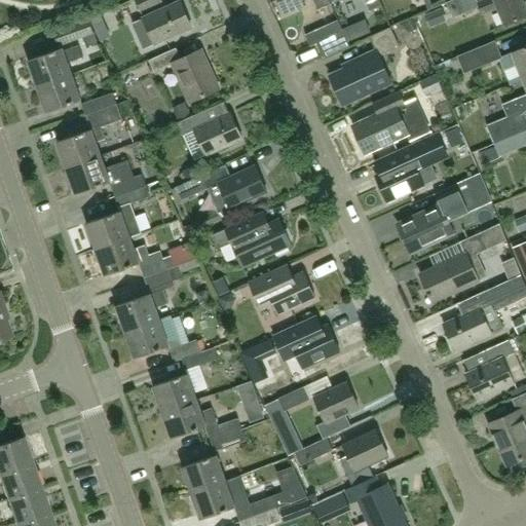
[(160,0),(135,0),(141,11),(161,2),(160,0)]
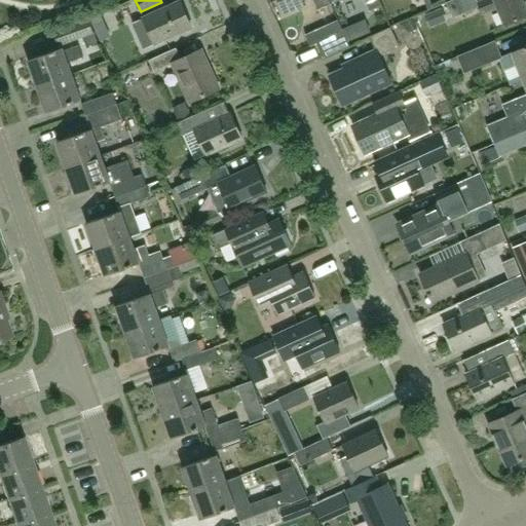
[(278,0),(285,13),(303,6),(299,0),(314,0),(318,9),(331,4),(329,0),(278,0)]
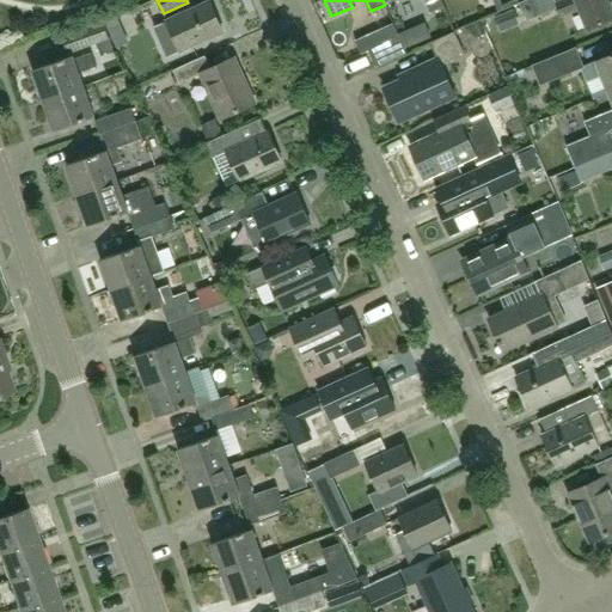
[(562,0),(556,2),(555,0),(526,0),(519,4),(527,22),(558,8),(561,17),(580,8),(587,29),(611,18),(611,11),(607,0),(562,0)]
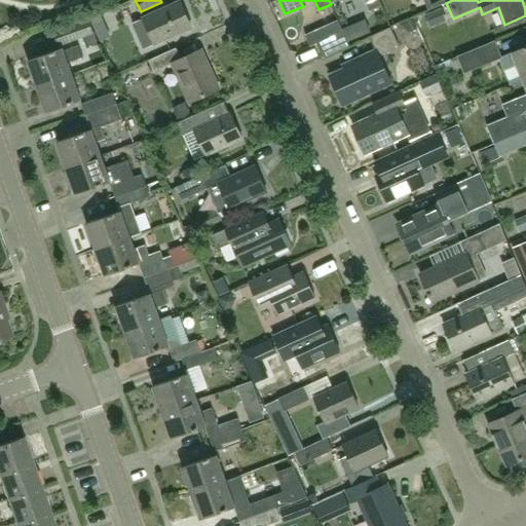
[(180,2),(144,19),(133,24),(144,49),(192,28),(180,2)]
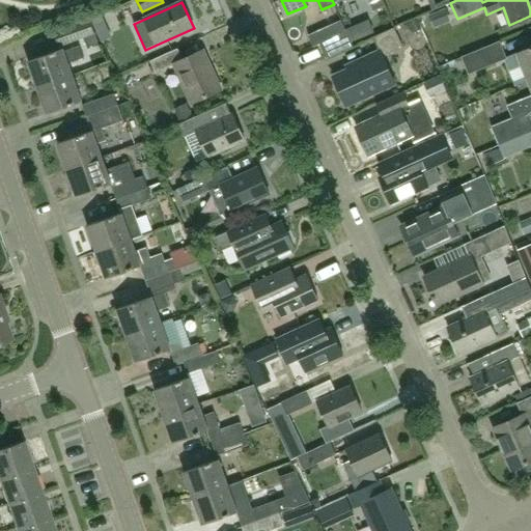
[(446,8),(428,16),(434,28),(451,22),(446,8)]
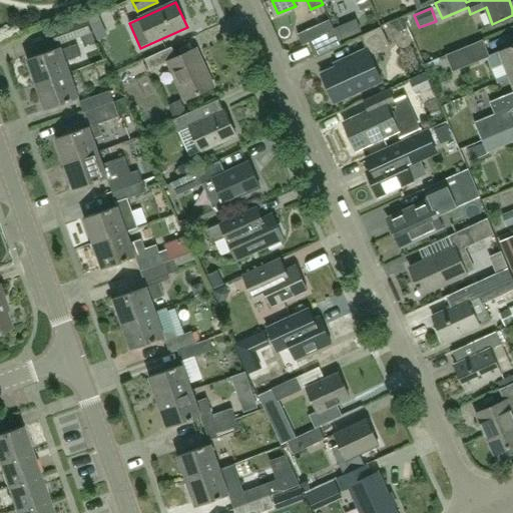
[(90,27),(100,22),(97,14),(86,19),(90,27)]
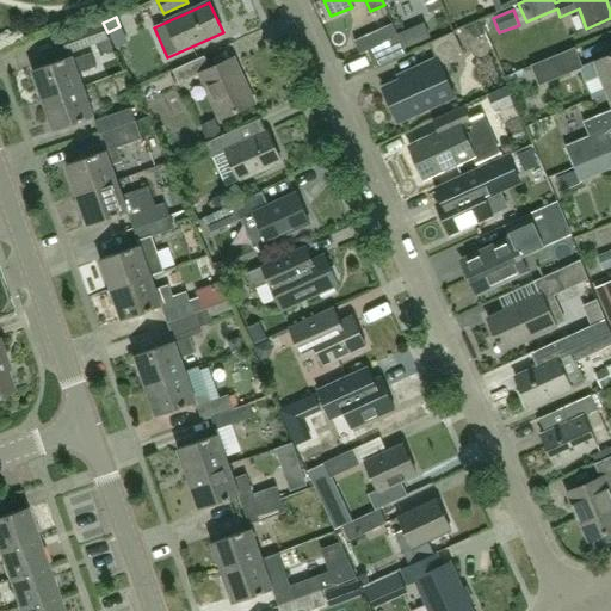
[(103,22),(62,37),(68,54),(110,39),(103,22)]
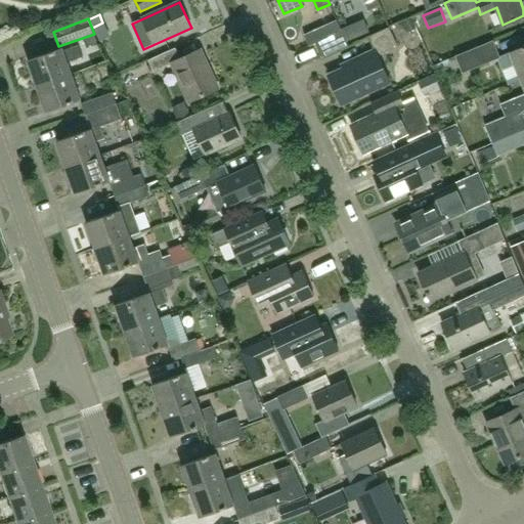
[(330,28),(311,36),(305,39),(308,45),(314,43),(321,58),(348,46),(341,31),(333,35),(330,28)]
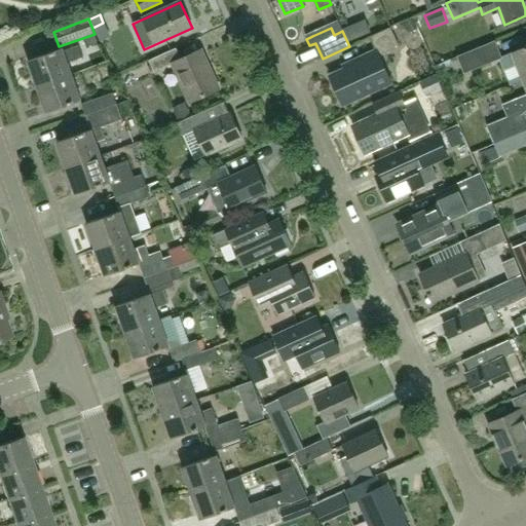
[(330,76),(343,105),(391,82),(379,55),(399,46),(390,29),(371,38),(376,50),(350,63),(351,66),(330,76)]
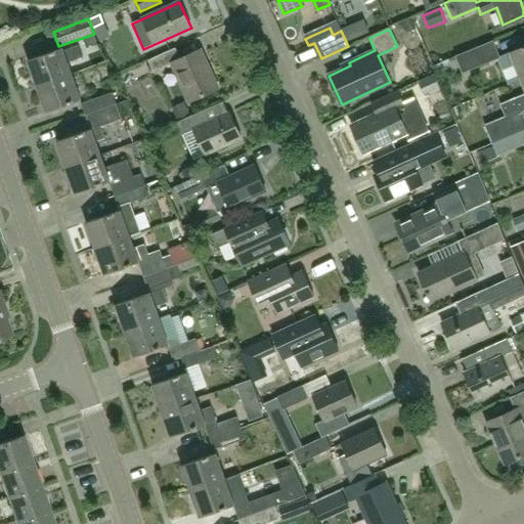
[(463,74),(500,58),(493,41),(455,56),(463,74)]
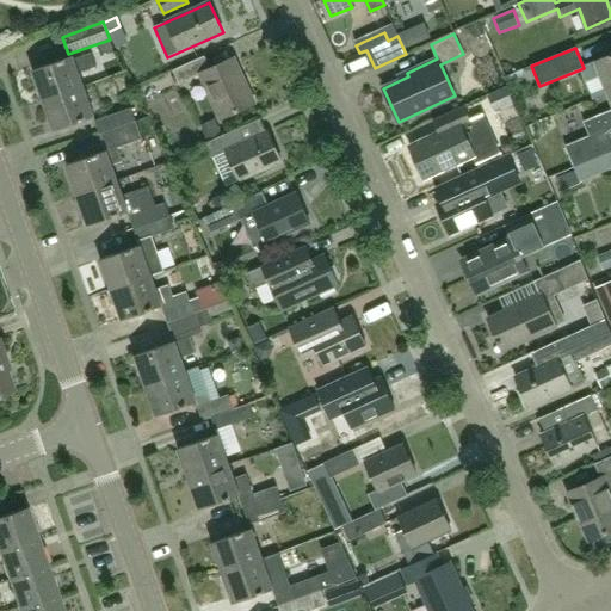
[(91,54),(74,60),(73,55),(32,69),(43,100),(84,86),(79,73),(96,68),(91,54)]
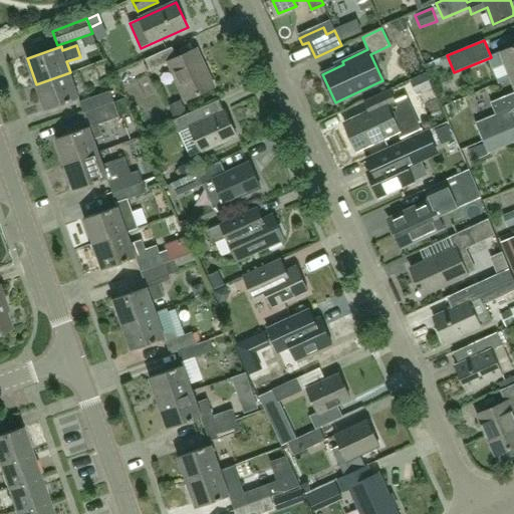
[(512,78),(513,77),(513,46),(501,52),(512,78)]
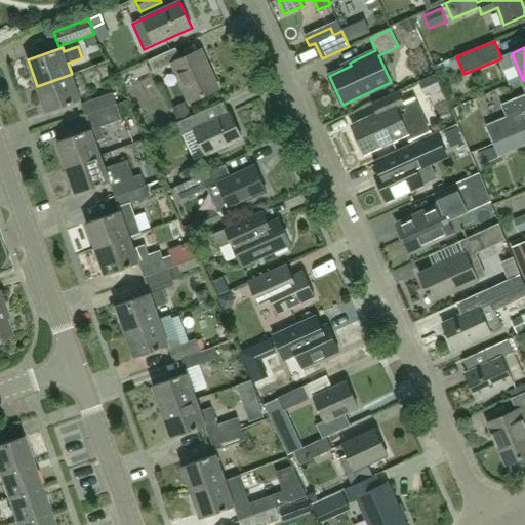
[(149,62),(154,72),(171,64),(189,103),(219,89),(202,50),(180,59),(176,49),(149,62)]
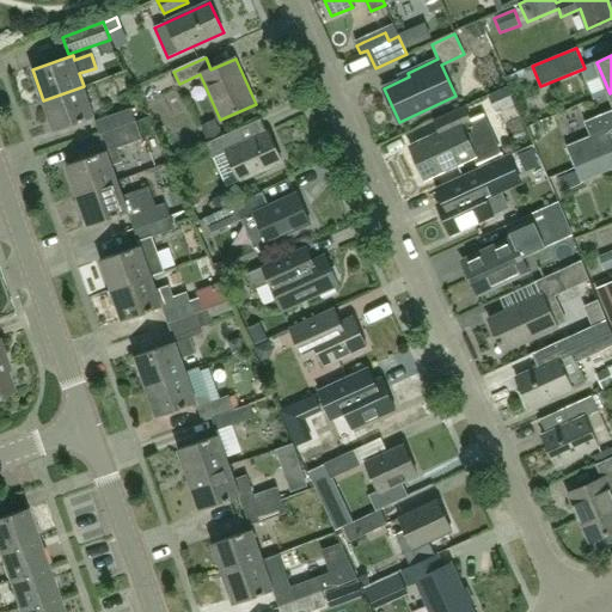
[(84,86),(43,101),(54,132),(95,116),(84,86)]
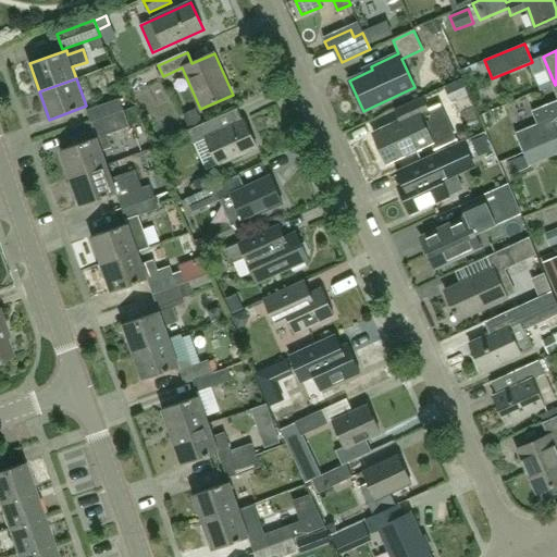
[(556,84),(555,85),(556,89),(556,100),(531,111),(536,124),(515,133),(523,153),(556,138),(556,123),(555,119),(556,116),(556,84)]
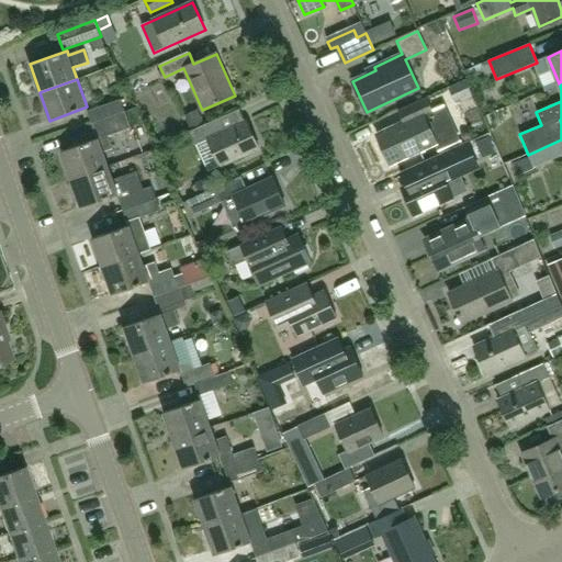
[(444,107),(434,111),(427,98),(400,110),(404,122),(378,135),(391,164),(434,144),(437,152),(460,142),(444,107)]
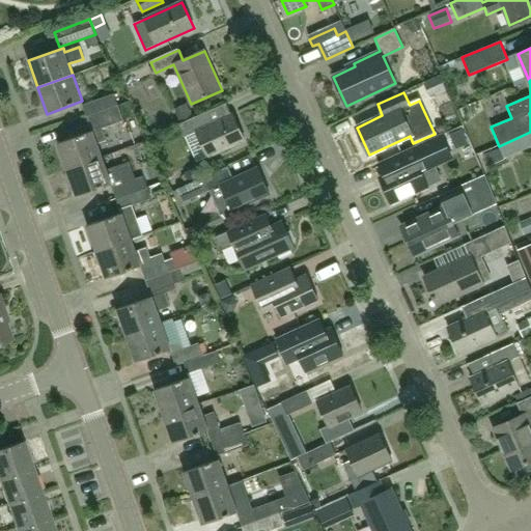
[(86,116),(118,105),(114,93),(82,105),(86,116)]
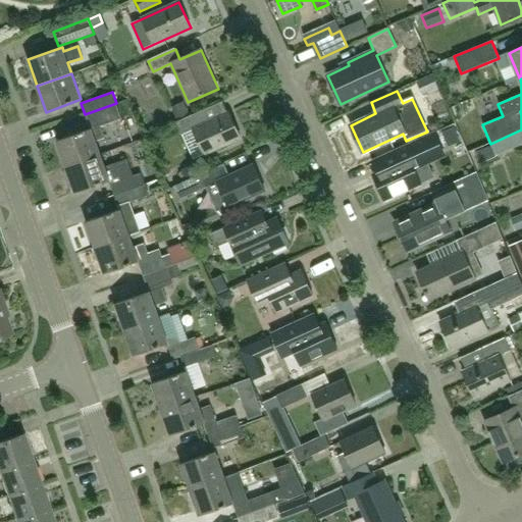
[(85,114),(90,128),(57,141),(66,166),(100,154),(96,141),(104,138),(100,126),(122,118),(116,103),(85,114)]
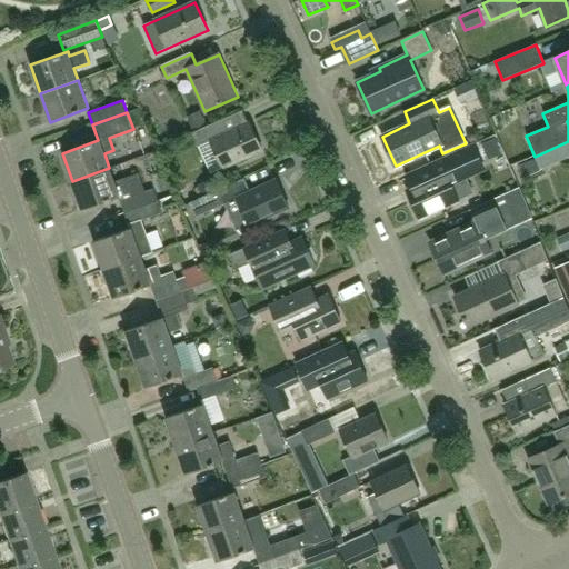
[(218,121),(192,132),(198,147),(210,141),(223,168),(262,150),(250,122),(223,135),(218,121)]
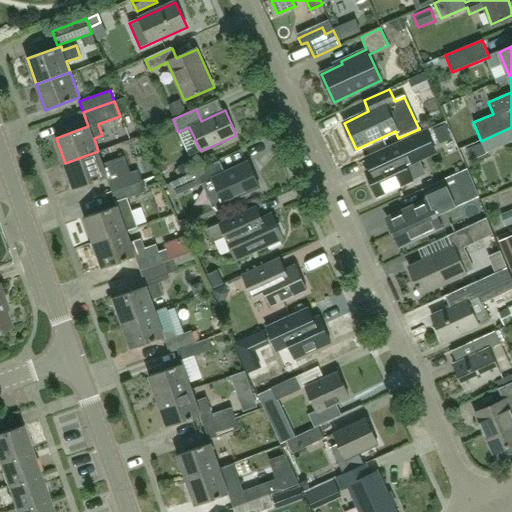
[(511,127),(481,141),(482,143),(466,150),(471,163),(488,156),(486,153),(511,141),(511,127)]
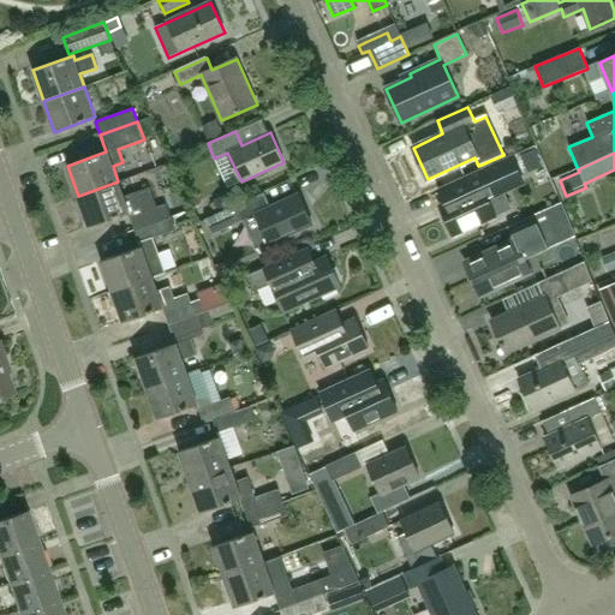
[(463,179),(437,190),(443,203),(439,206),(453,237),(464,232),(470,228),(482,224),(496,216),(490,204),(506,197),(505,192),(523,184),(520,177),(518,172),(511,157),(463,179)]
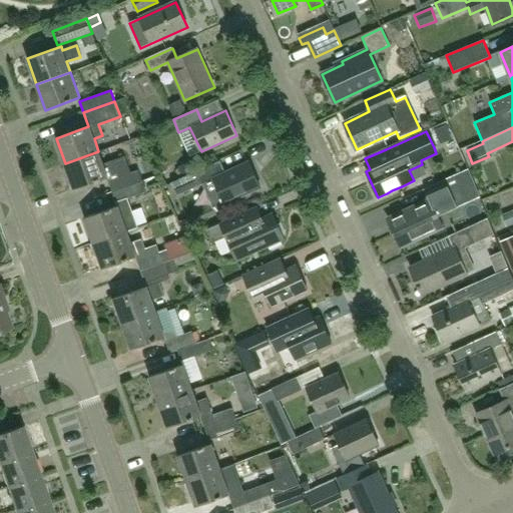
[(98,151),(65,163),(74,189),(105,177),(111,192),(142,181),(138,170),(130,173),(124,156),(103,164),(98,151)]
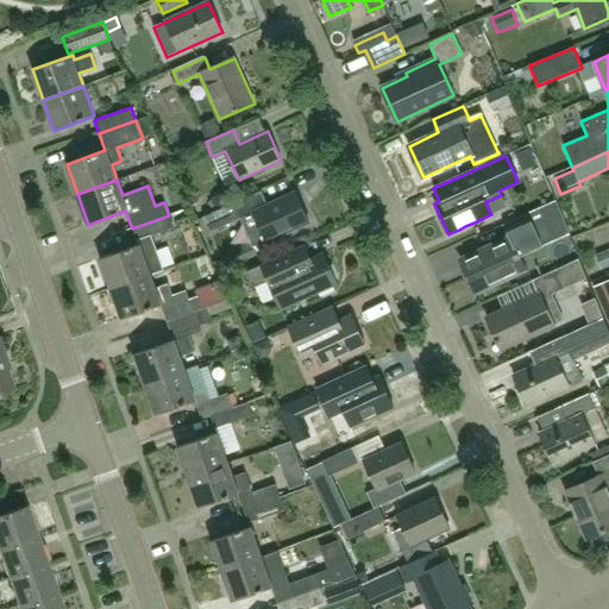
[(211,198),(215,209),(232,202),(227,190),(211,198)]
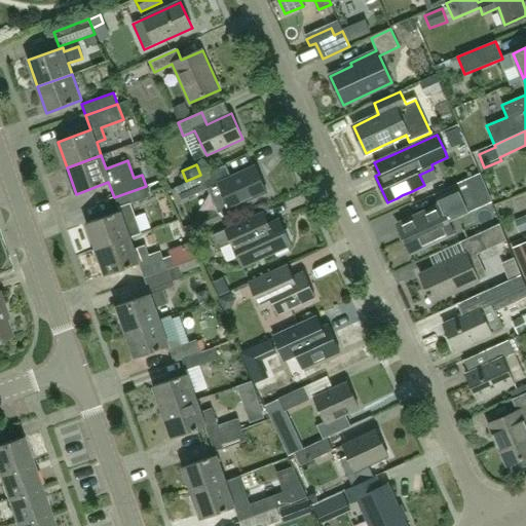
[(225,165),(201,176),(175,188),(181,201),(208,189),(219,215),(230,209),(267,192),(255,165),(231,177),(225,165)]
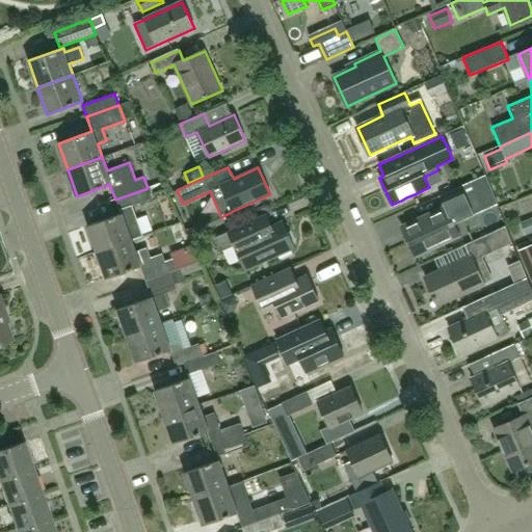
[(485,176),(471,183),(482,211),(498,204),(485,176)]
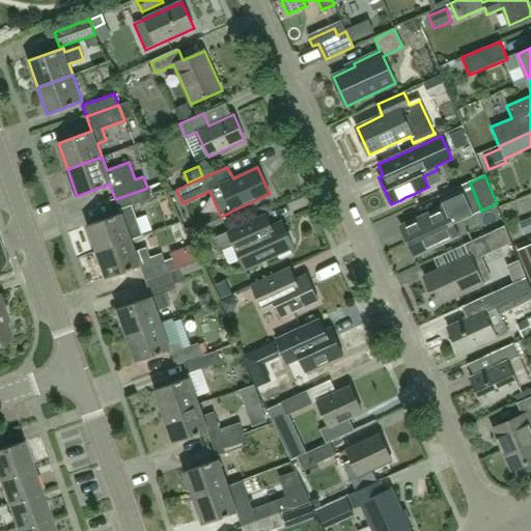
[(445,206),(401,226),(415,255),(459,234),(453,223),(473,214),(468,201),(460,186),(440,195),(445,206)]
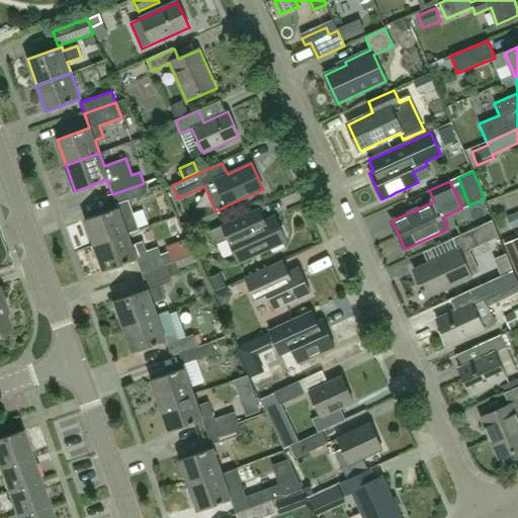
[(112,194),(118,208),(85,221),(94,246),(139,230),(127,201),(147,194),(144,183),(112,194)]
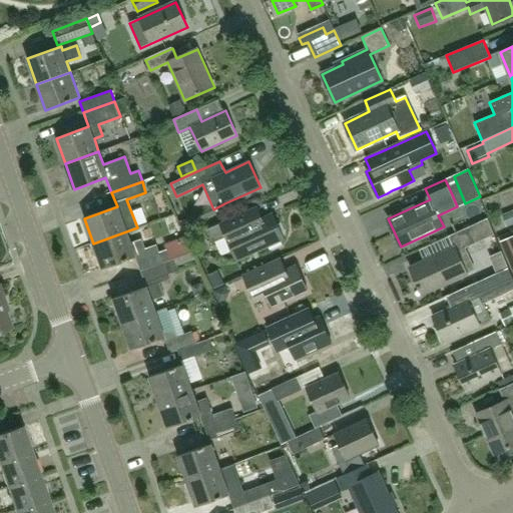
[(257,207),(243,213),(206,230),(211,241),(224,236),(236,263),(248,255),(285,239),(273,213),(262,218),(257,207)]
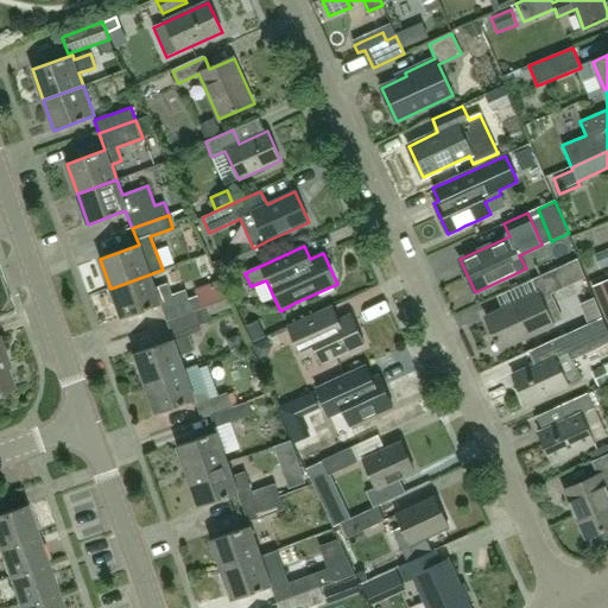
[(607,248),(595,254),(601,268),(607,265),(607,248)]
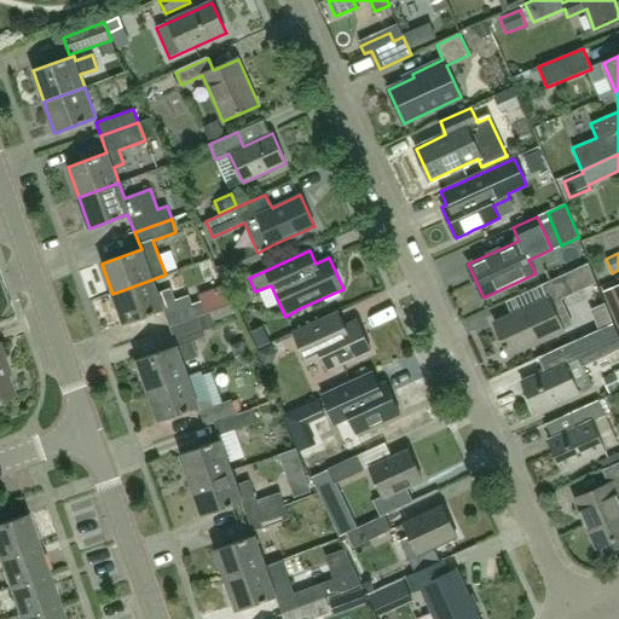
[(166,275),(113,294),(123,324),(162,311),(168,328),(231,305),(227,296),(203,305),(201,301),(192,305),(189,295),(175,300),(171,289),(158,293),(154,279),(166,275)]
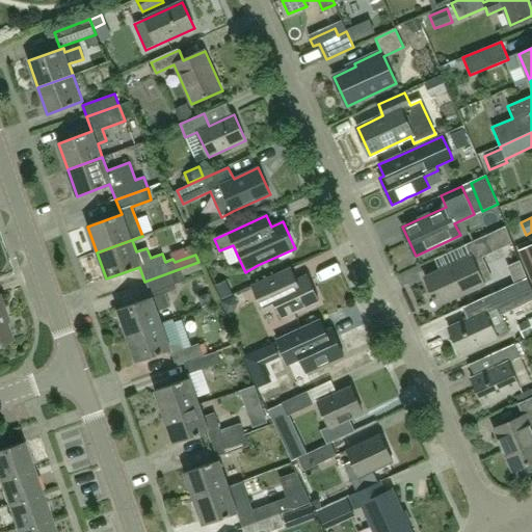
[(466,244),(471,256),(425,276),(439,304),(484,284),(493,280),(482,258),(494,253),(485,236),(466,244)]
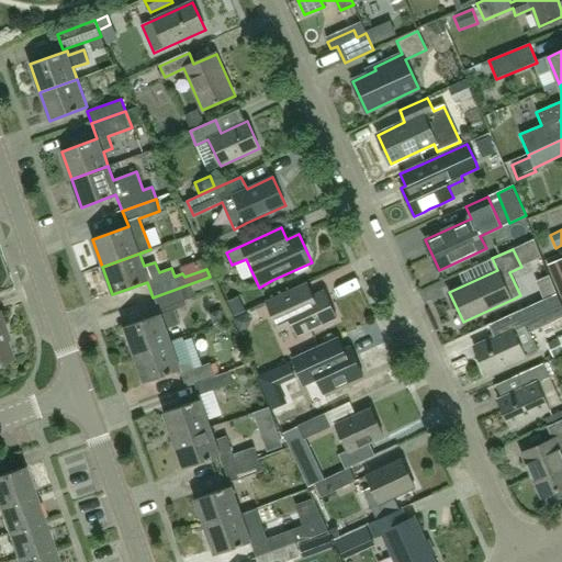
[(153,298),(158,315),(125,327),(134,355),(171,341),(167,329),(180,325),(175,311),(187,306),(186,301),(195,298),(194,293),(213,285),(210,277),(153,298)]
